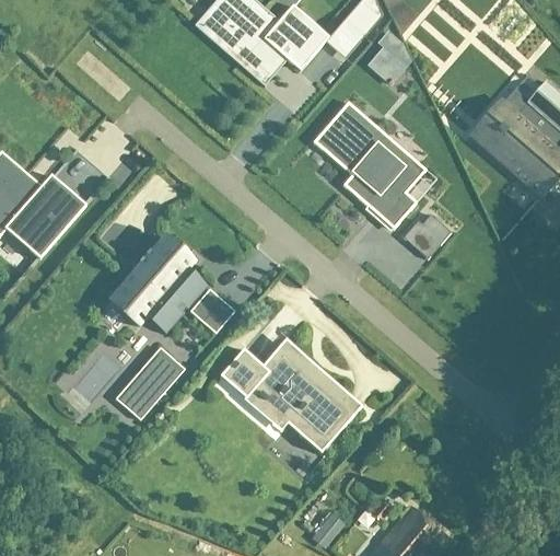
[(198,19),(194,24),(264,84),(269,79),(265,76),(283,55),(287,58),(300,69),(325,41),(328,36),(292,4),(279,20),(273,15),(271,19),(249,0),(232,0),(208,27),(198,19)]
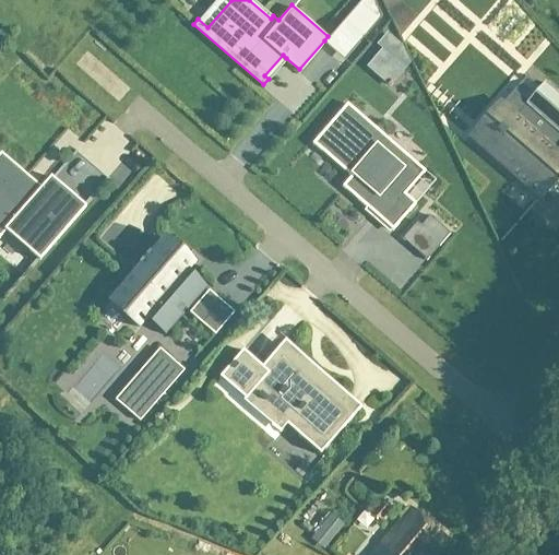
[(364,35),(381,15),(373,0),(357,0),(343,19),(364,35)]
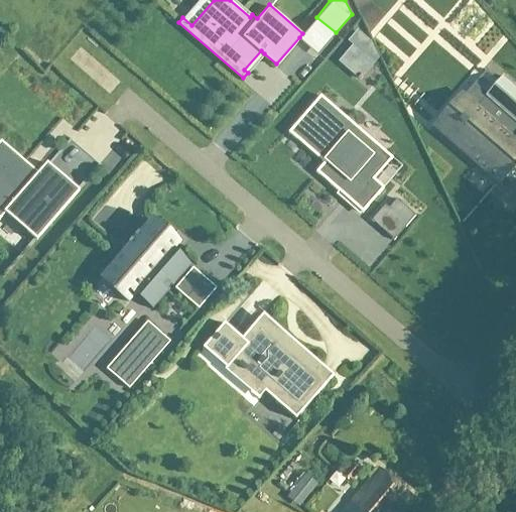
[(106,93),(122,75),(110,64),(94,82),(106,93)]
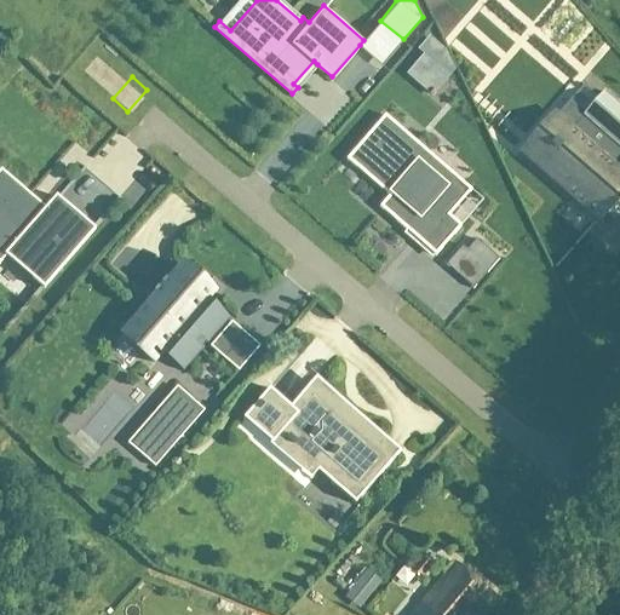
[(540,159),(539,161),(600,214),(601,213),(598,212),(619,187),(619,168),(610,161),(619,150),(619,102),(603,87),(598,93),(597,95),(584,110),(584,109),(583,111),(569,126),(568,127),(568,128),(557,142),(555,139),(551,145),(552,147),(541,160),(540,159)]
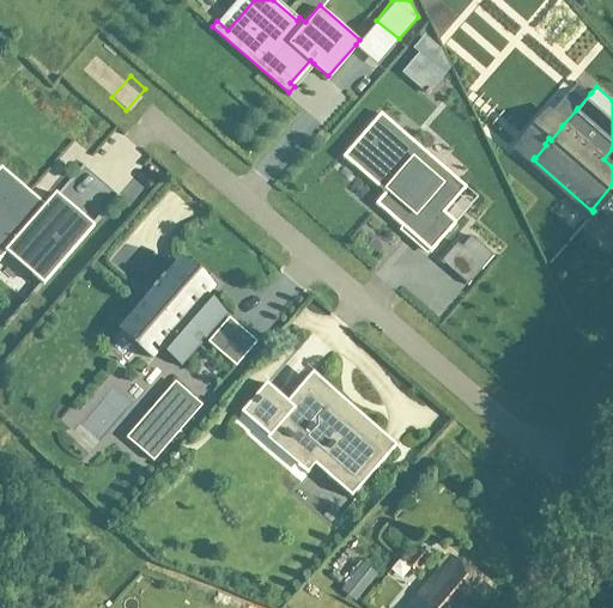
[(414,158),(424,147),(381,110),(357,138),(343,153),(384,189),(375,201),(396,219),(430,249),(456,219),(444,210),(456,195),(414,158)]
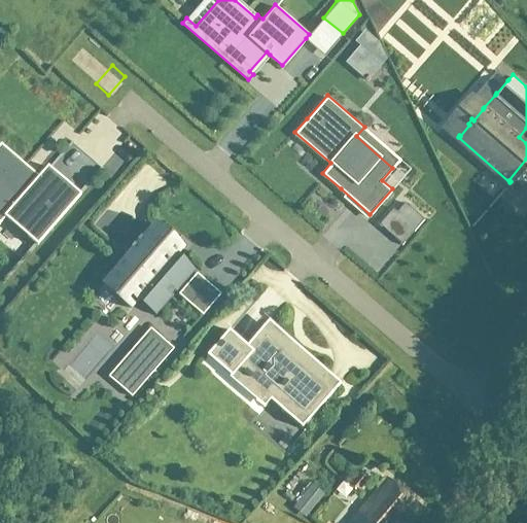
[(102,103),(102,115),(117,115),(117,103),(102,103)]
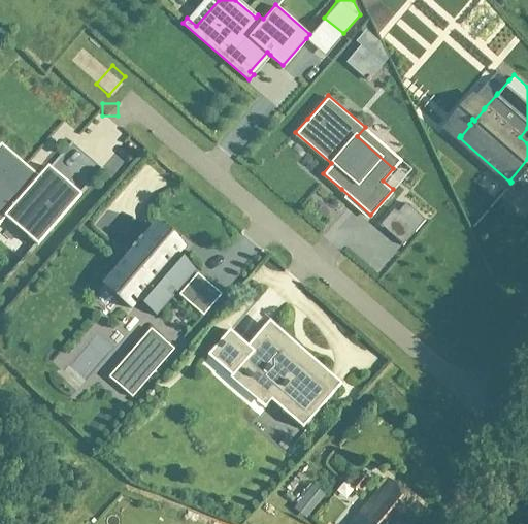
[(0,141),(0,208),(36,241),(79,193),(47,165),(40,174),(1,141),(0,141)]
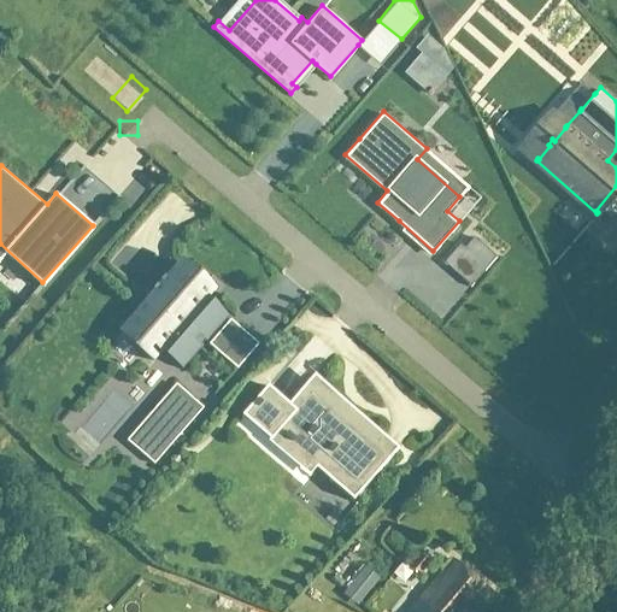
[(68,182),(93,205),(106,189),(82,168),(68,182)]
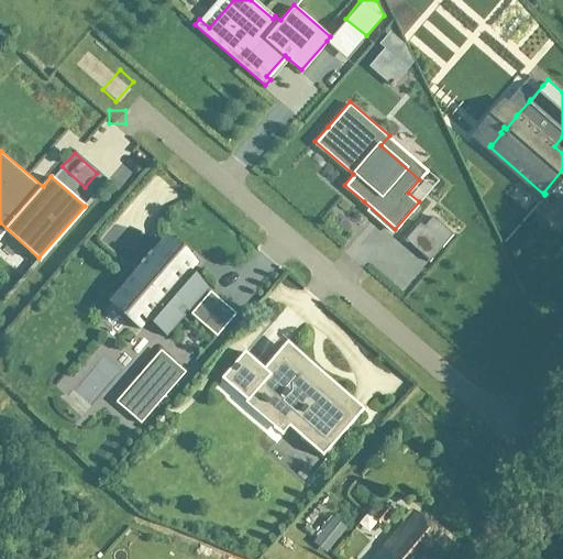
[(433,215),(424,225),(445,243),(454,233),(433,215)]
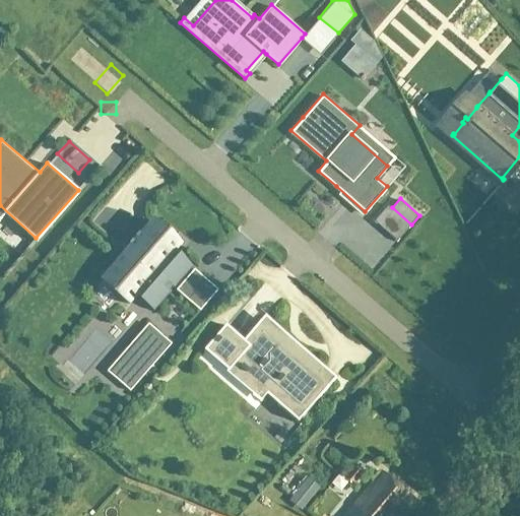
[(475,231),(493,230),(492,209),(475,209),(475,231)]
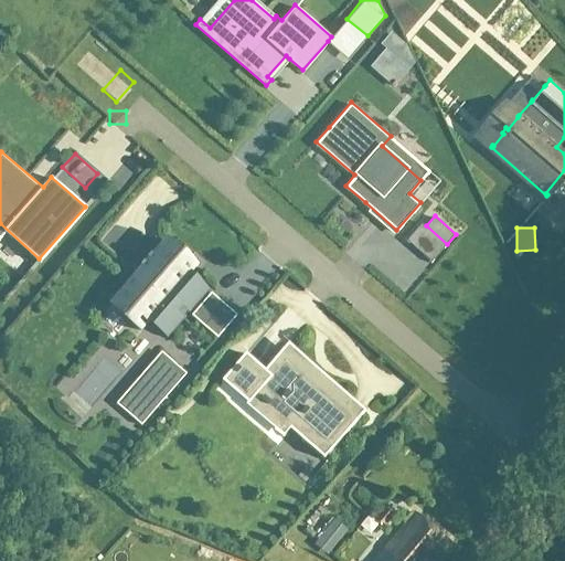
[(164,237),(110,299),(142,326),(149,318),(167,335),(209,287),(188,270),(182,264),(188,257),(164,237)]
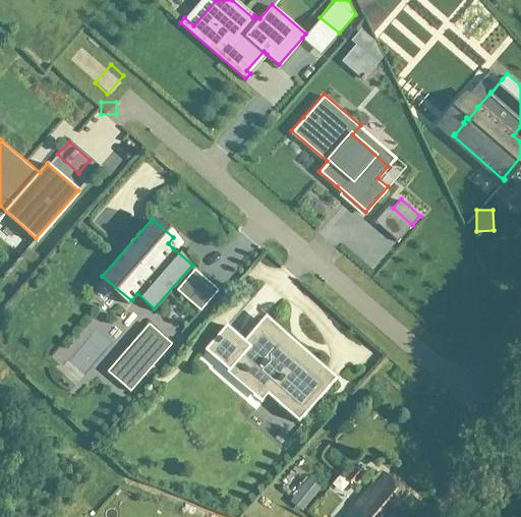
[(226,323),(205,348),(229,369),(228,370),(261,399),(266,392),(269,389),(280,398),(277,402),(297,420),(321,394),(301,378),(312,365),(319,371),(321,369),(325,364),(266,313),(262,319),(244,338),(226,323)]
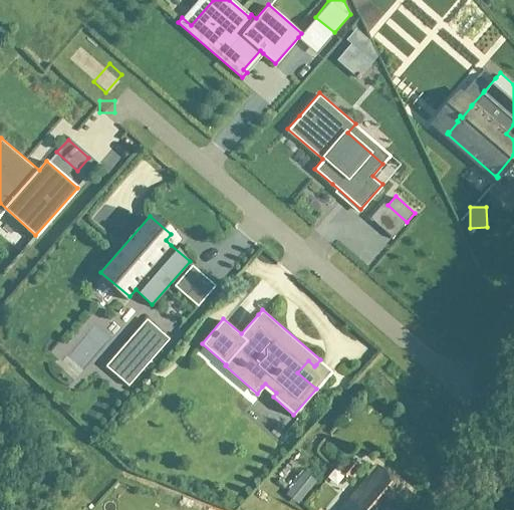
[(145,320),(105,364),(129,385),(161,347),(153,340),(160,333),(145,320)]
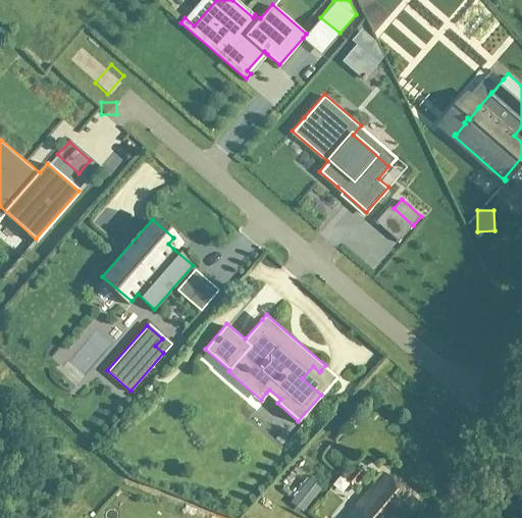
[(353,483),(365,470),(357,463),(346,476),(353,483)]
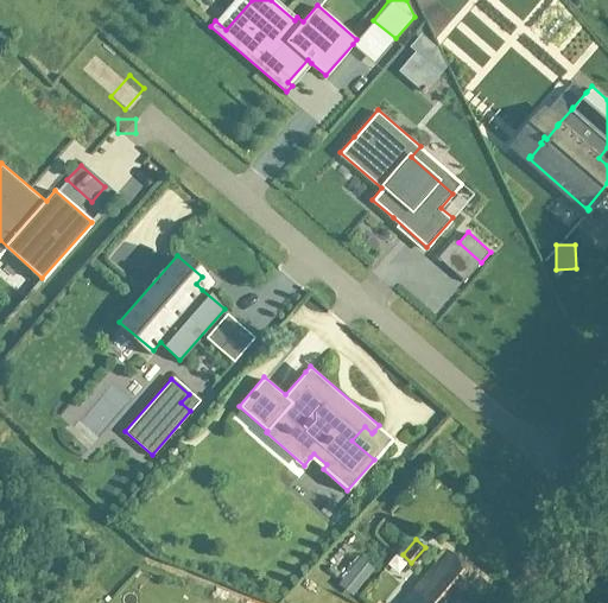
[(466,602),(487,579),(448,547),(447,548),(445,547),(442,547),(435,556),(435,559),(436,560),(400,602),(401,602),(466,602)]
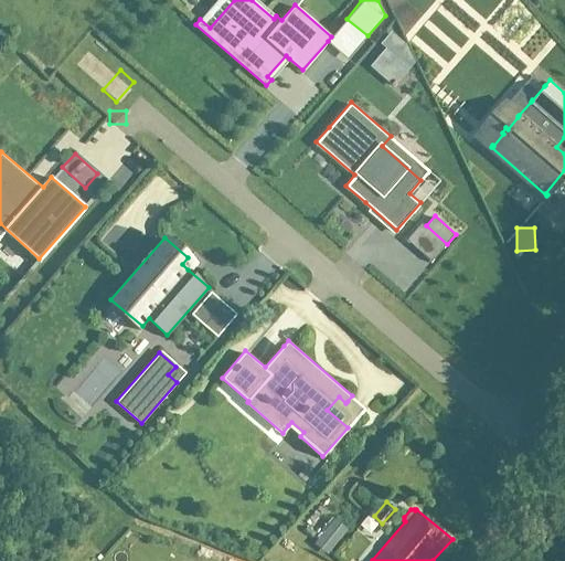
[(317,512),(283,552),(291,560),(316,560),(340,532),(317,512)]
